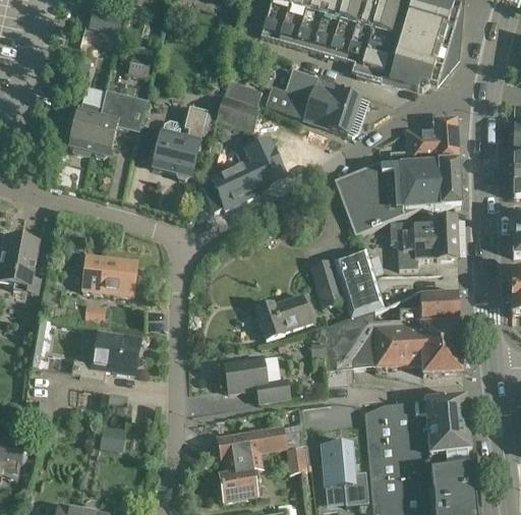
[(271,0),(270,2),(259,36),(359,64),(356,73),(365,75),(365,78),(380,82),(381,77),(421,89),(428,86),(429,84),(430,81),(438,83),(443,67),(458,59),(454,52),(461,29),(454,26),(461,3),(451,0),(271,0)]
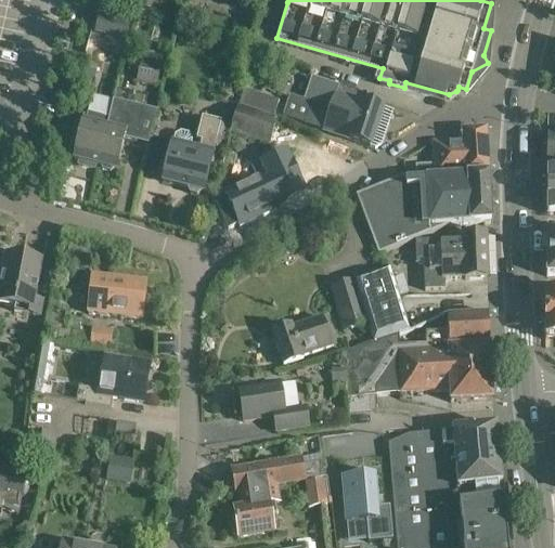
[(129,16),(100,9),(95,27),(125,35),(129,16)]
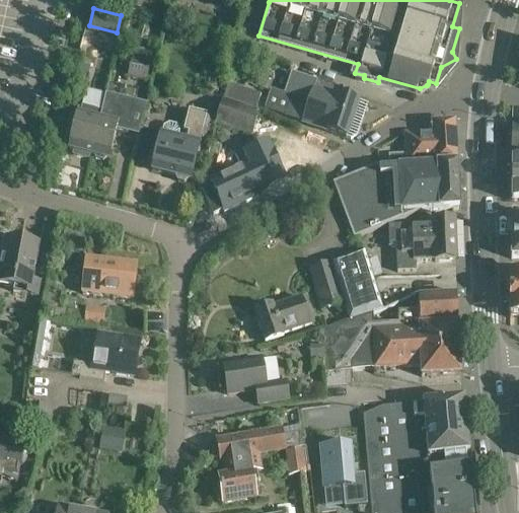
[(132,46),(126,73),(145,77),(151,50),(132,46)]
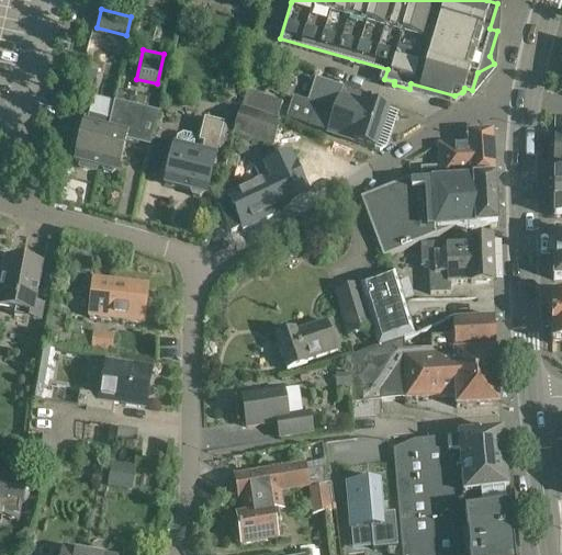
[(314,100),(307,121),(328,128),(355,137),(353,138),(374,146),(378,147),(385,142),(396,109),(388,106),(389,105),(363,97),(363,99),(340,92),(343,86),(315,77),(308,99),(314,100)]
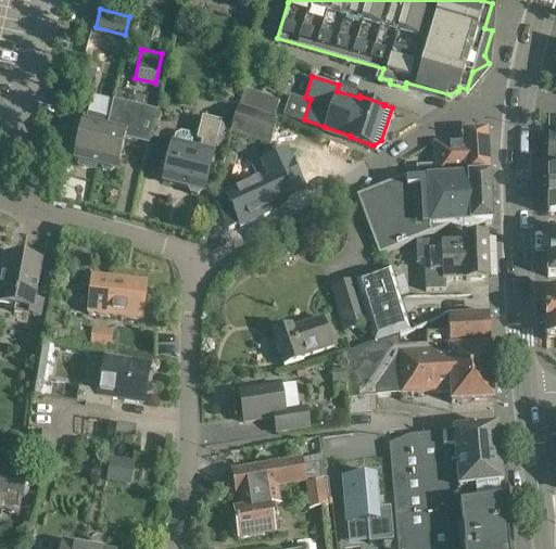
[(244,85),(239,101),(278,116),(273,114),(279,98),(244,85)]
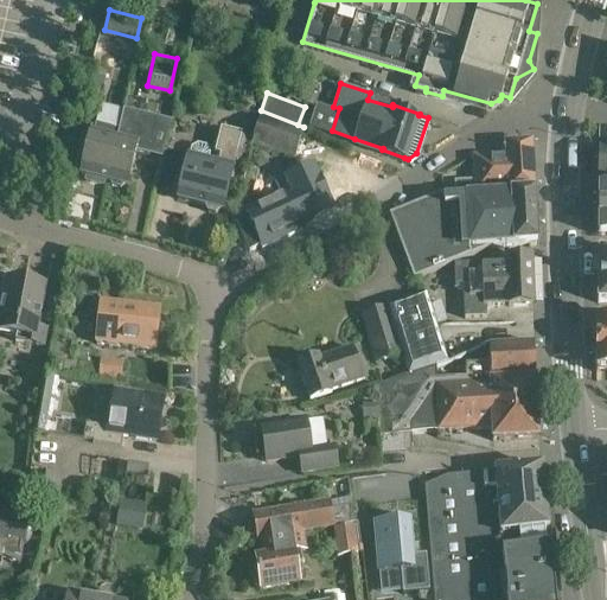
[(107,176),(106,179),(127,184),(128,182),(136,147),(149,151),(158,115),(142,112),(125,107),(120,126),(117,134),(107,176)]
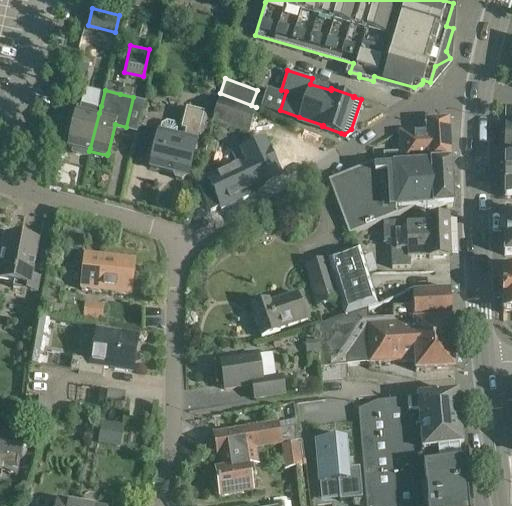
[(256,107),(220,93),(219,93),(216,104),(212,119),(247,132),(256,107)]
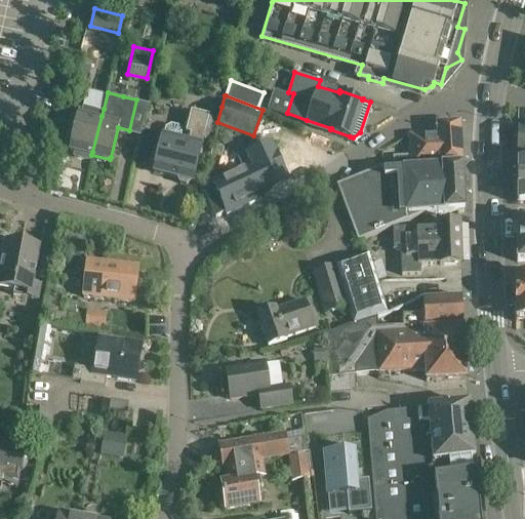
[(70,147),(70,150),(73,150),(73,152),(90,156),(90,155),(91,155),(92,152),(102,116),(104,109),(82,104),(81,104),(79,111),(70,147)]
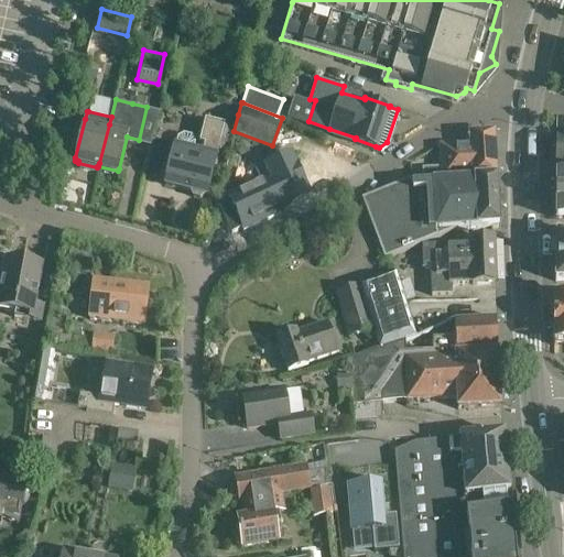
[(175,141),(165,179),(191,186),(193,192),(201,194),(205,189),(208,190),(218,152),(221,138),(230,140),(232,131),(235,124),(206,118),(201,140),(204,141),(203,148),(193,145),(195,137),(191,131),(183,130),(177,132),(175,141)]
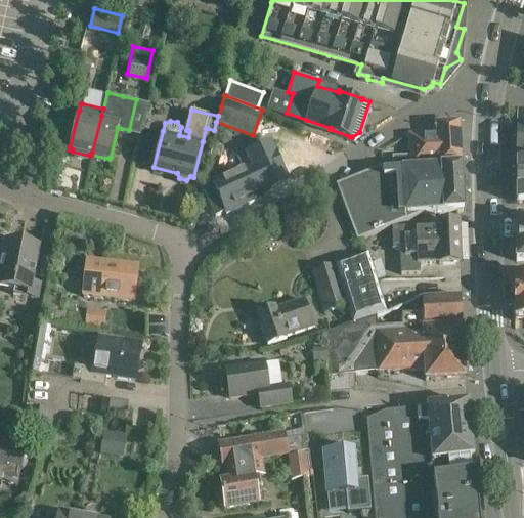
[(436,130),(407,132),(408,141),(409,164),(438,162),(462,161),(460,120),(435,121),(436,130)]
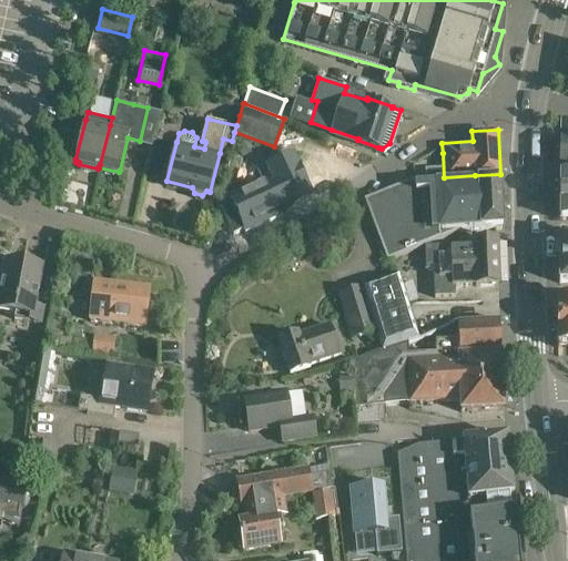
[(246,138),(235,142),(241,154),(251,150),(246,138)]
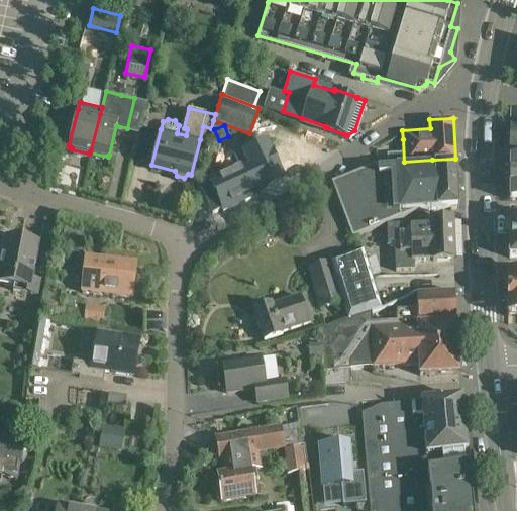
[(209,181),(199,186),(207,203),(218,199),(222,207),(261,189),(262,191),(270,186),(284,177),(281,171),(269,143),(266,137),(244,147),(242,143),(232,147),(234,151),(238,162),(207,176),(209,181)]
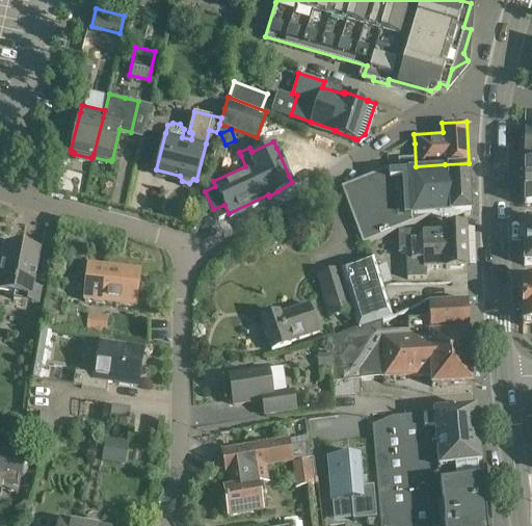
[(387,166),(341,184),(354,219),(363,241),(433,213),(463,211),(471,210),(469,165),(407,169),(399,169),(389,171),(387,166)]
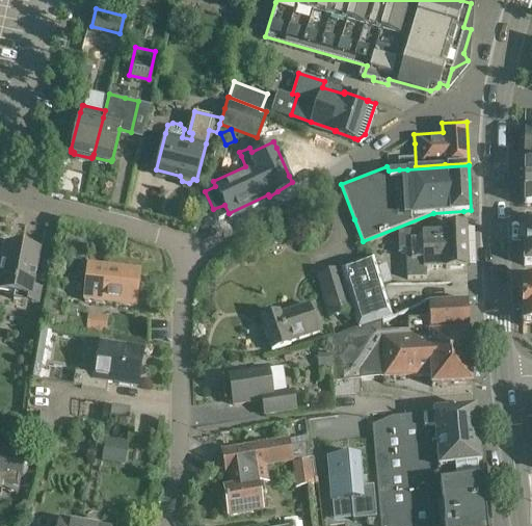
[(446,264),(446,265),(467,264),(464,224),(444,225),(444,230),(413,231),(413,228),(398,228),(399,250),(407,250),(407,265),(406,265),(407,273),(426,273),(425,264),(446,264)]
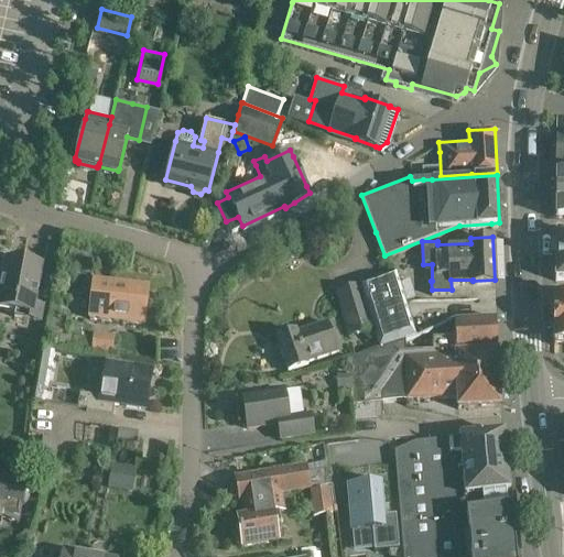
[(13,269),(3,266),(0,285),(0,302),(15,305),(14,312),(42,317),(45,299),(35,297),(43,260),(22,257),(21,262),(13,269)]
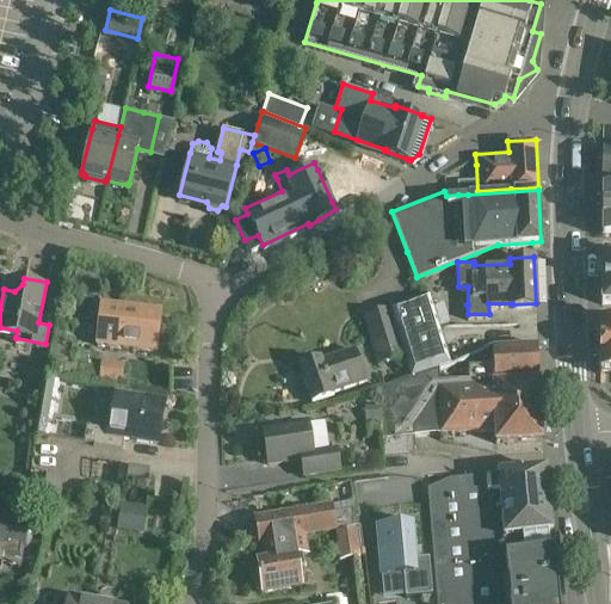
[(405,353),(411,373),(449,362),(427,293),(389,304),(405,352),(405,353)]
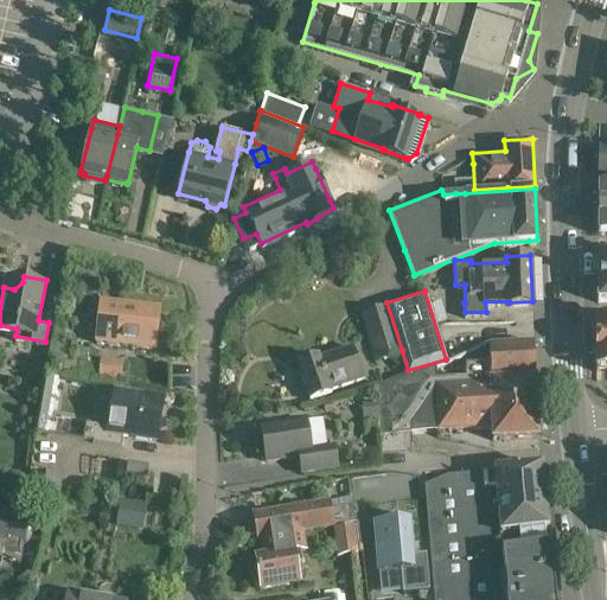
[(89,307),(100,308),(96,338),(155,344),(160,302),(90,295),(89,307)]
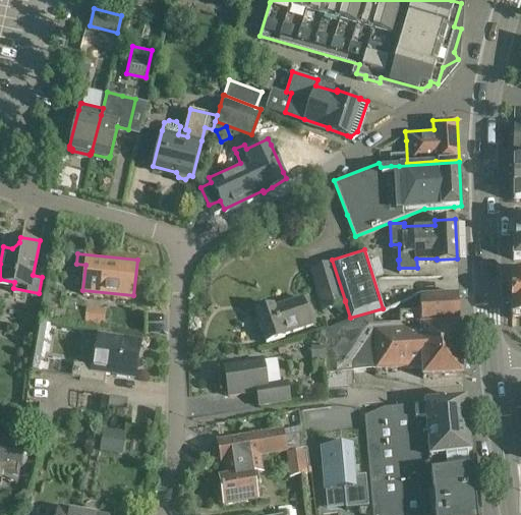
[(323,307),(345,300),(332,260),(309,267),(323,307)]
